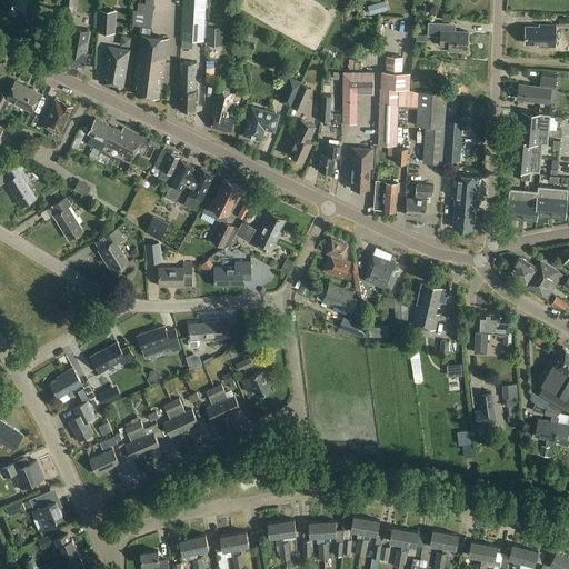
[(28,0),(1,0),(0,9),(26,13),(28,0)]
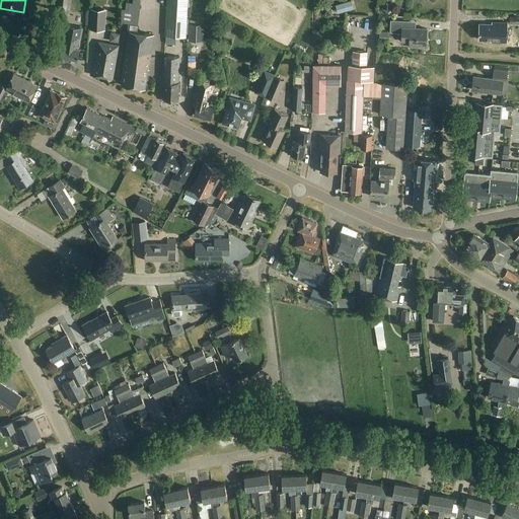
[(58,0),(57,9),(66,10),(67,0),(58,0)]
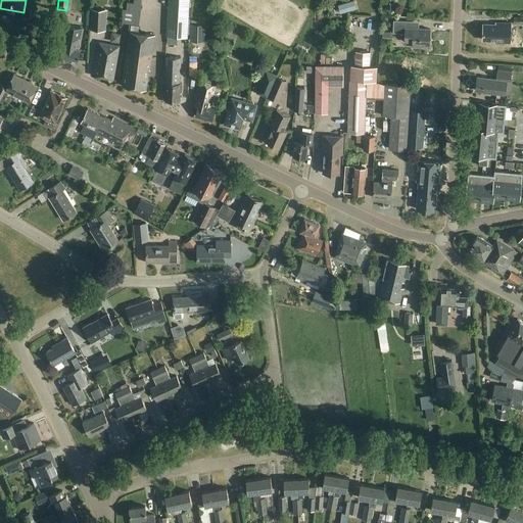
[(168,0),(168,6),(167,37),(188,38),(189,7),(189,0),(168,0)]
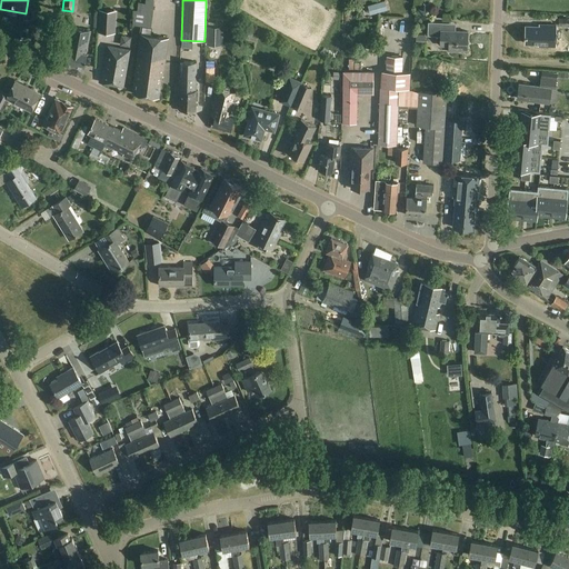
[(370,15),(387,9),(385,0),(367,6),(370,15)]
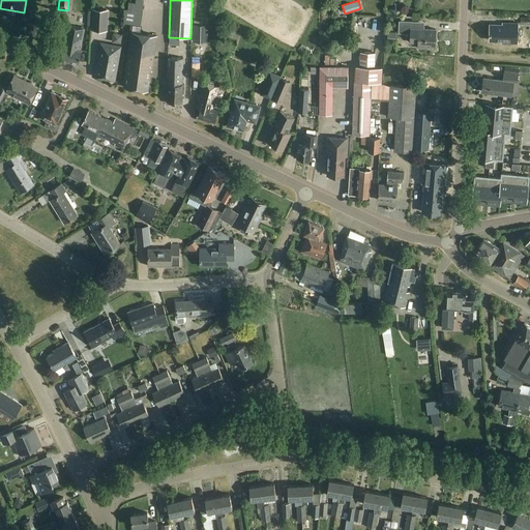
[(393,3),(389,9),(395,15),(401,8),(393,3)]
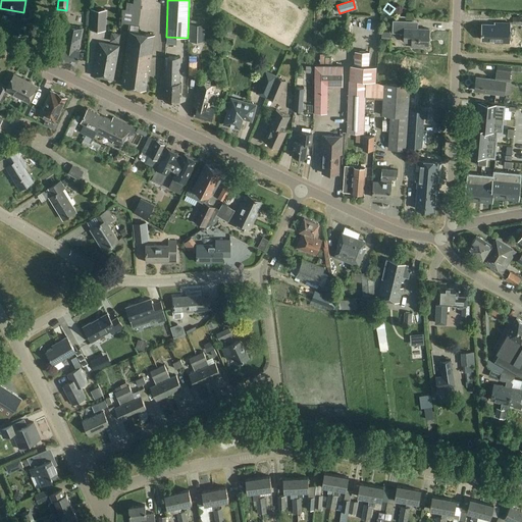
[(91,9),(91,29),(105,30),(106,10),(91,9)]
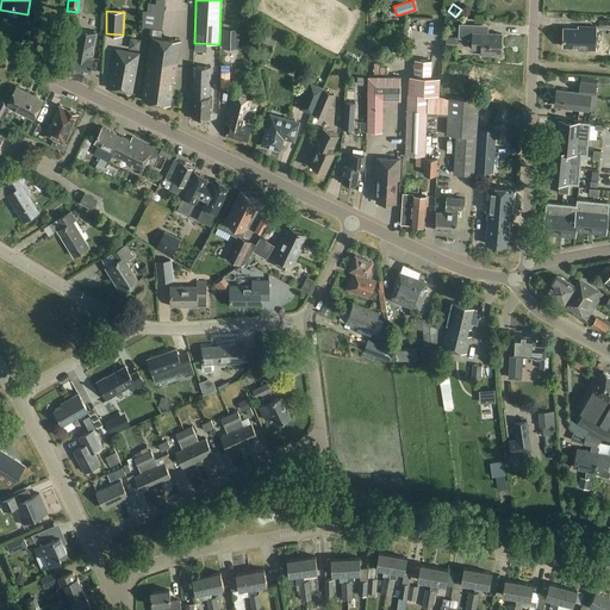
[(142,26),(150,27),(161,30),(165,14),(147,11),(144,11),(142,26)]
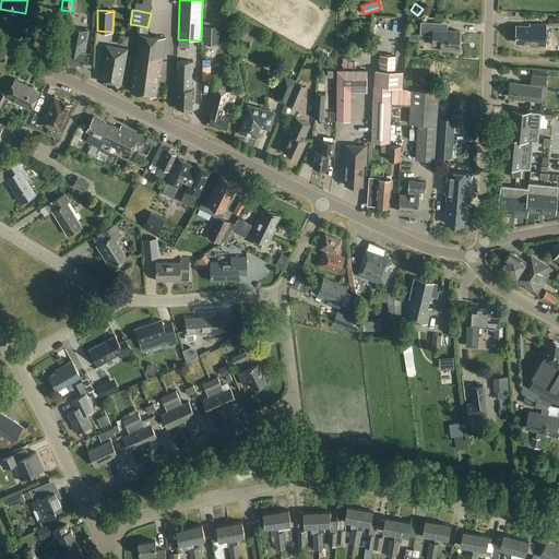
[(460,31),(448,31),(447,31),(440,30),(440,22),(420,22),(420,35),(433,35),(432,45),(441,45),(441,50),(450,50),(450,48),(460,49),(460,31)]
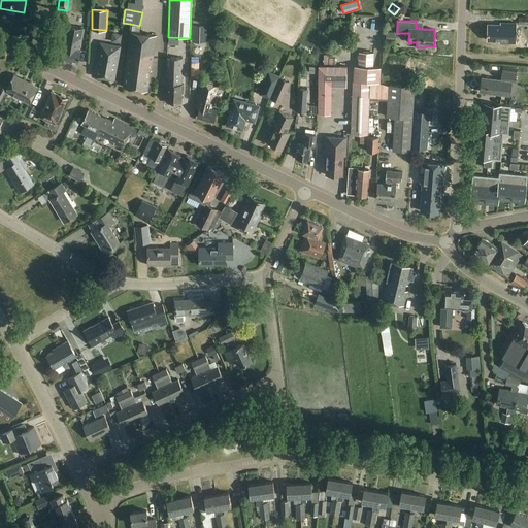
[(487,40),(508,41),(509,26),(488,25),(487,40)]
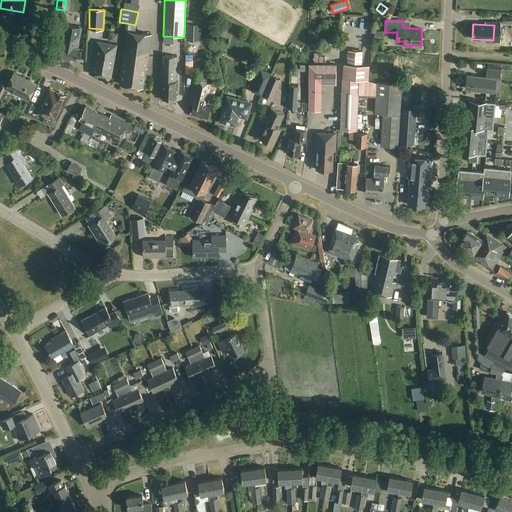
[(75,61),(77,48),(78,42),(77,41),(80,27),(63,25),(57,57),(75,61)]
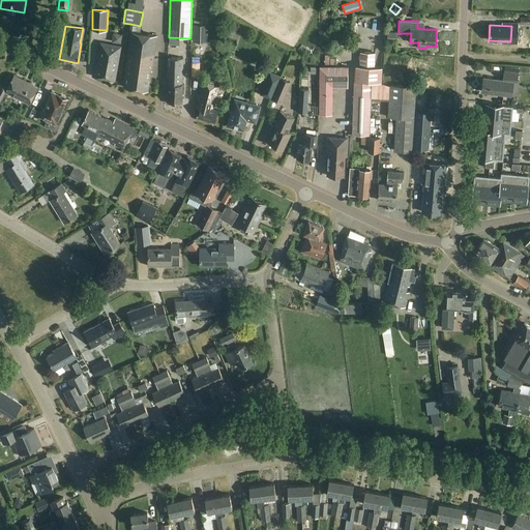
[(130,31),(123,87),(148,91),(150,70),(152,71),(156,34),(130,31)]
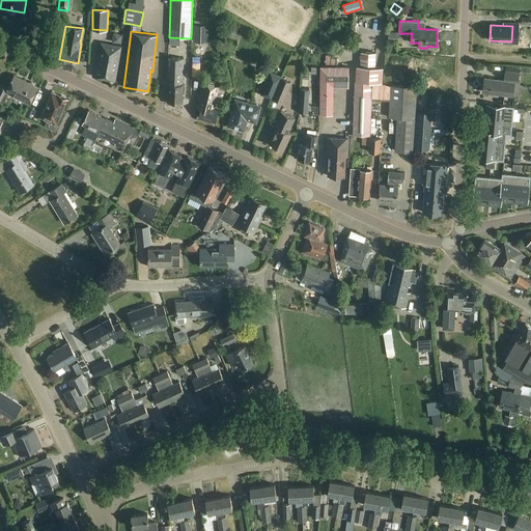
[(94,77),(115,81),(121,46),(101,42),(94,77)]
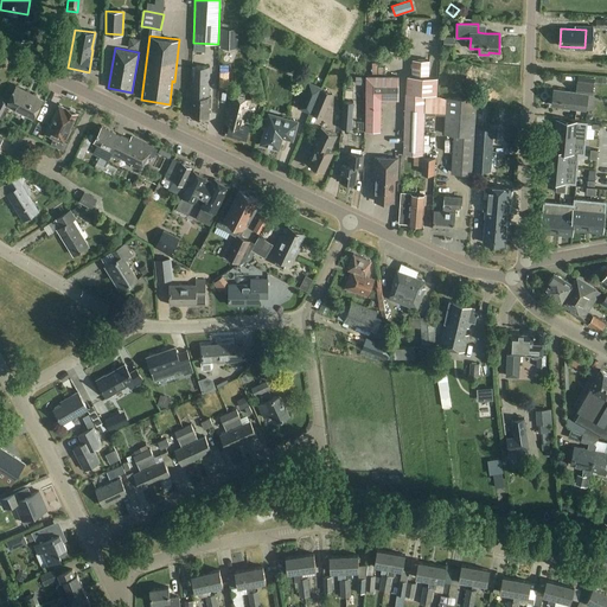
[(407,94),(406,94),(403,154),(422,154),(423,95),(423,94),(436,95),(436,77),(428,77),(429,61),(413,59),(411,76),(408,76),(407,94)]
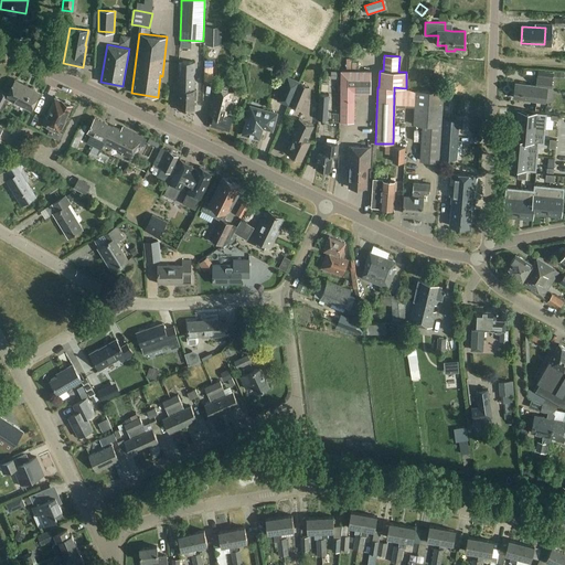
[(177,89),(179,89),(178,108),(178,109),(179,112),(183,112),(185,110),(185,108),(194,109),(195,91),(194,91),(195,62),(182,62),(181,71),(178,71),(177,89)]
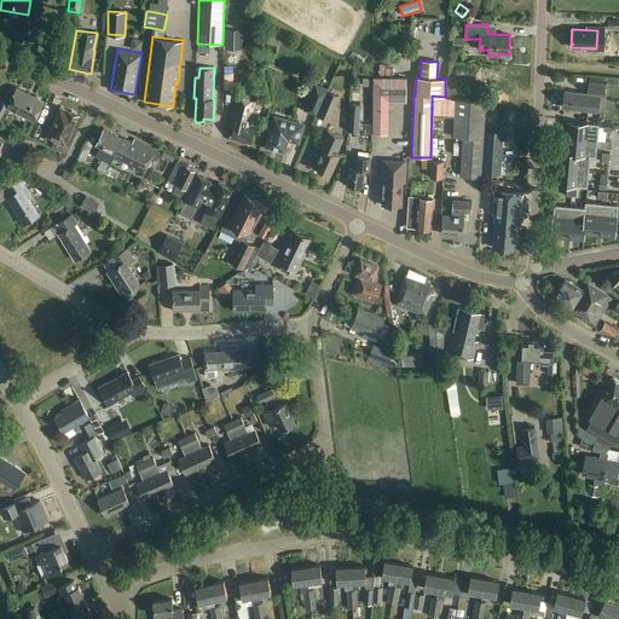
[(405,102),(405,77),(372,76),(372,133),(387,133),(387,102),(405,102)]
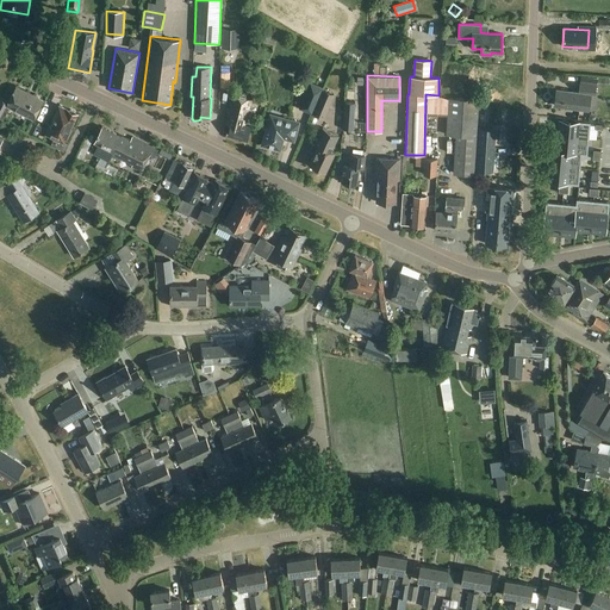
[(582,75),(580,83),(597,86),(597,82),(598,78),(582,75)]
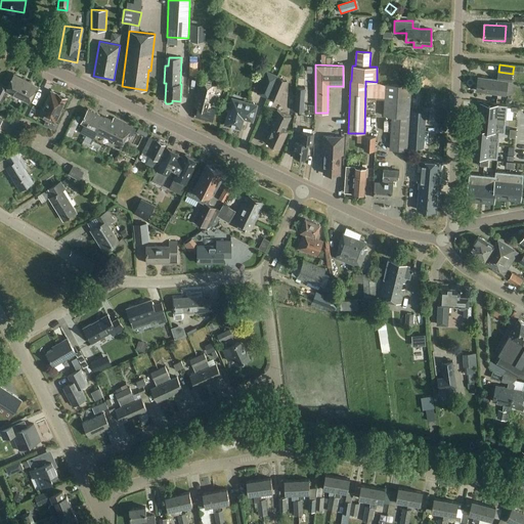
[(257,93),(267,97),(276,77),(276,76),(266,72),(257,93)]
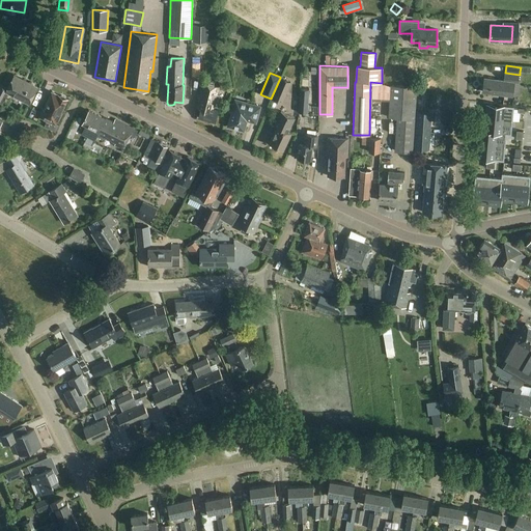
[(518,84),(520,75),(505,73),(503,81),(484,79),(482,92),(511,96),(513,83),(518,84)]
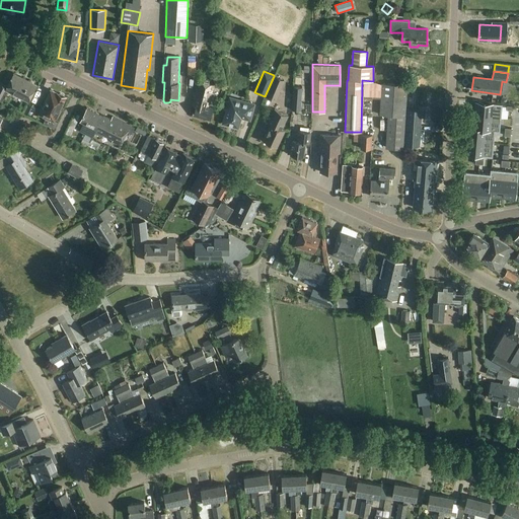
[(28,101),(36,85),(14,73),(7,86),(2,83),(0,87),(0,100),(2,102),(8,91),(28,101)]
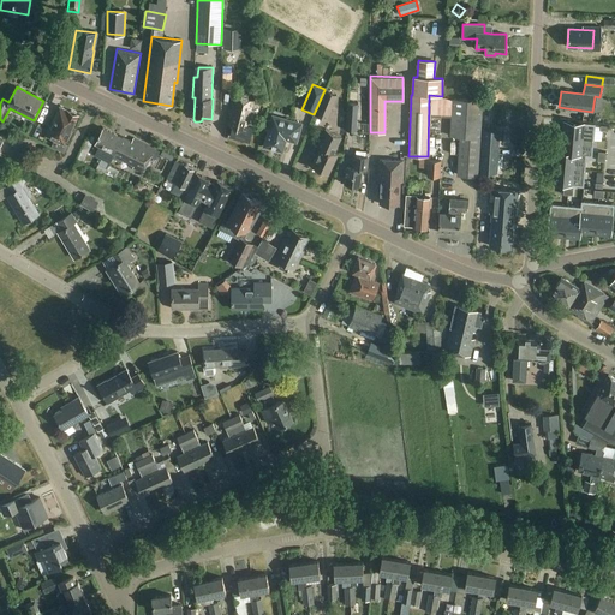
[(314,114),(327,120),(338,95),(324,90),(314,114)]
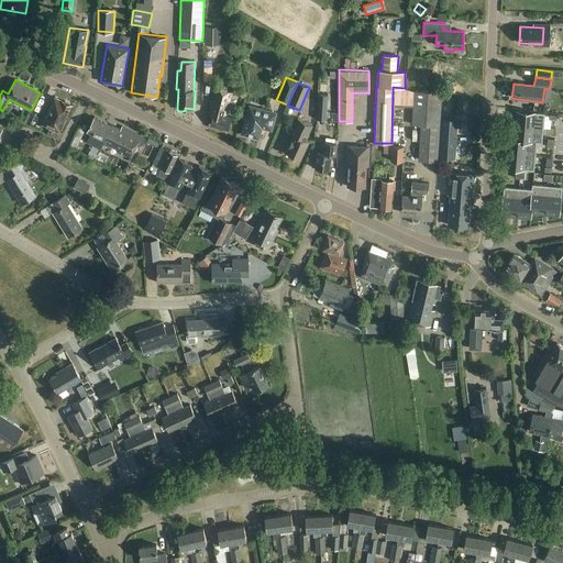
[(210,125),(228,130),(231,117),(227,116),(232,92),(214,88),(210,105),(211,105),(209,114),(212,116),(210,125)]
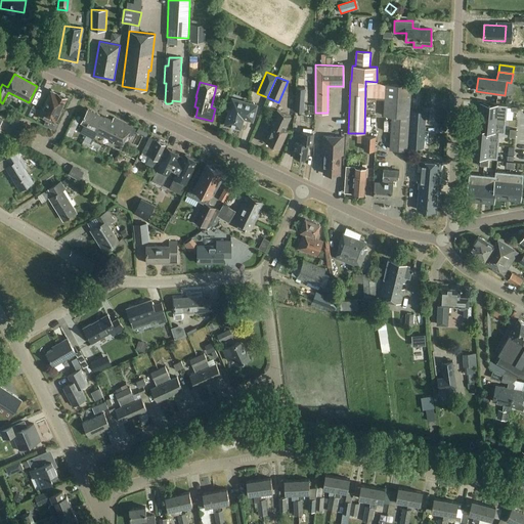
[(390,148),(406,149),(410,86),(386,85),(384,116),(392,116),(390,148)]
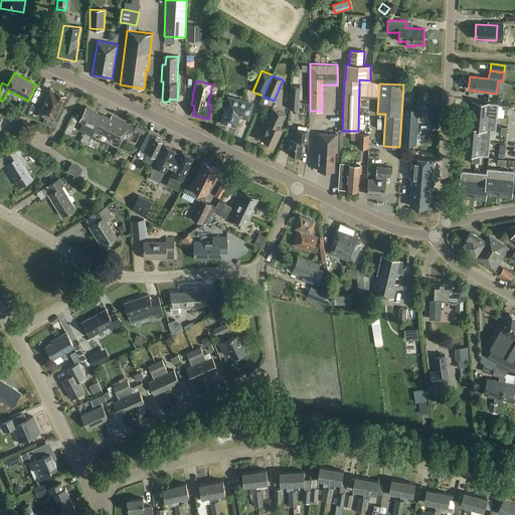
[(292,87),(291,102),(298,103),(300,87),(292,87)]
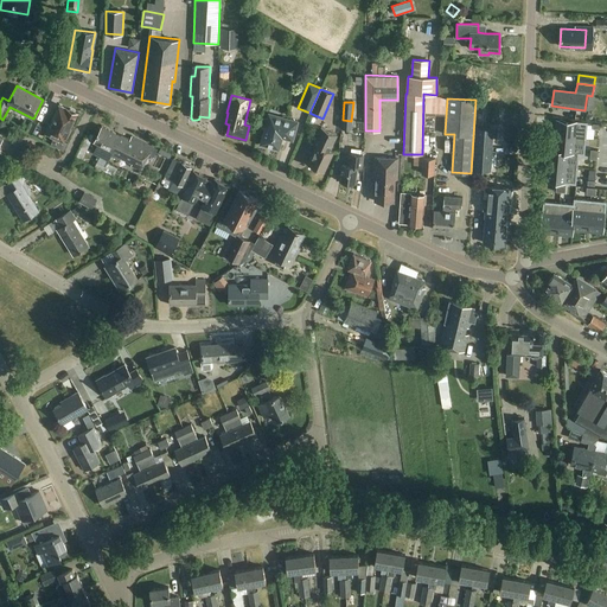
[(171,128),(189,127),(187,104),(168,106),(171,128)]
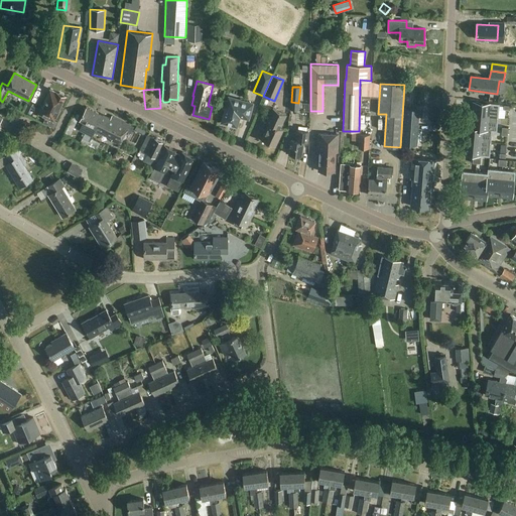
[(39,113),(45,116),(42,123),(53,128),(56,121),(54,120),(66,97),(63,96),(63,95),(59,93),(58,94),(50,90),(39,113)]
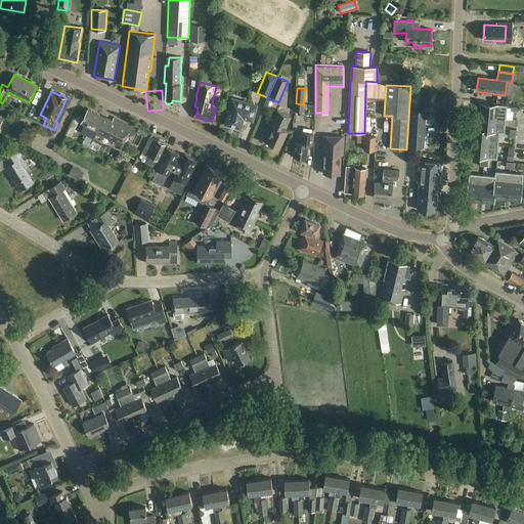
[(252,121),(256,105),(242,101),(241,105),(228,102),(226,111),(228,112),(225,124),(241,128),(244,119),(252,121)]
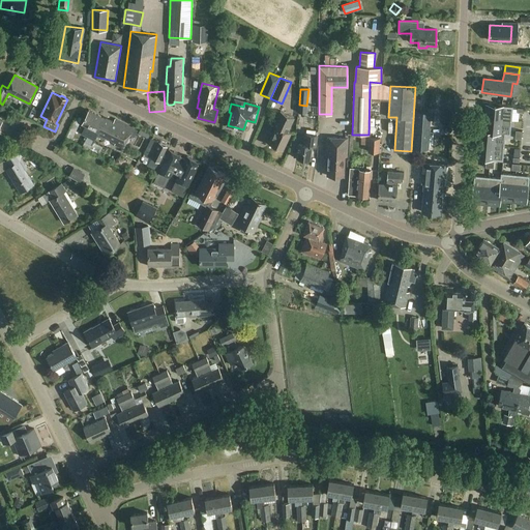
[(487,105),(484,118),(510,121),(512,108),(487,105)]
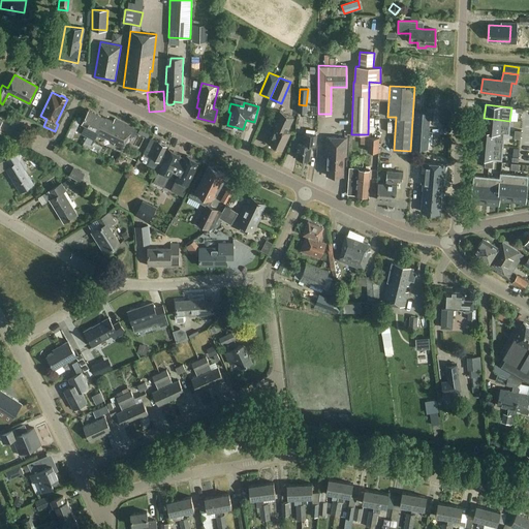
[(94,139),(96,135),(104,141),(105,138),(115,143),(114,145),(117,147),(122,149),(125,143),(126,143),(127,143),(128,142),(129,141),(129,139),(129,138),(129,137),(129,136),(129,135),(133,137),(137,130),(133,128),(127,125),(115,119),(113,123),(89,111),(82,124),(85,126),(81,133),(94,139)]
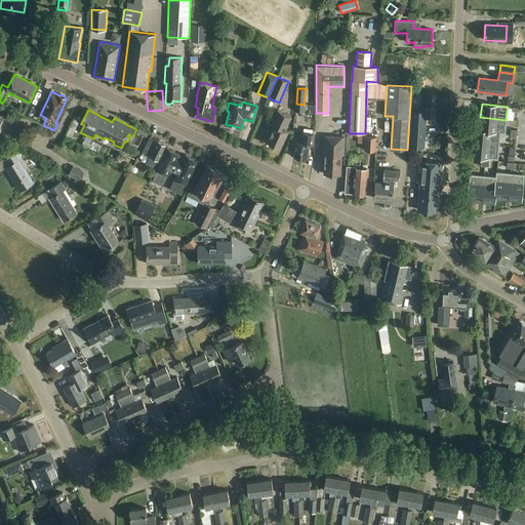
[(280,148),(288,131),(286,130),(288,127),(286,126),(291,117),(278,110),(271,124),(274,126),(267,142),(280,148)]
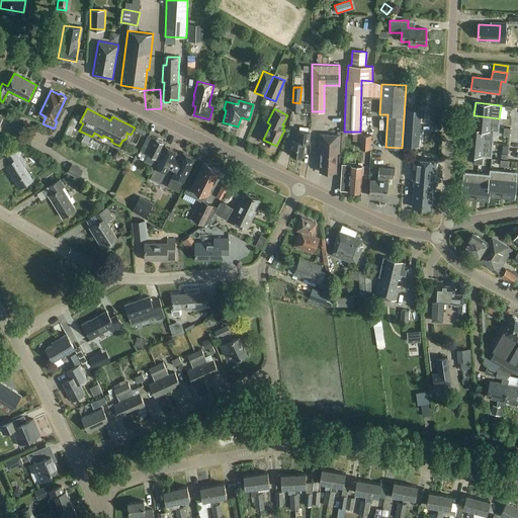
[(407,108),(405,139),(416,140),(418,109),(407,108)]
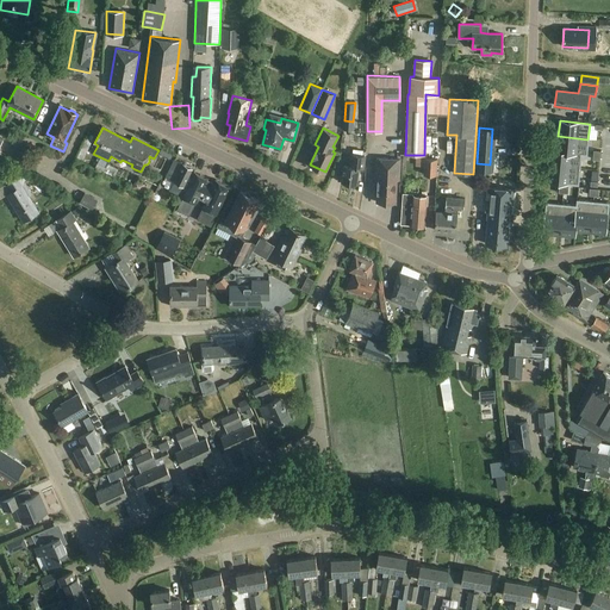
[(85,139),(83,142),(89,145),(92,142),(91,142),(94,136),(88,134),(86,137),(87,138),(86,139),(85,139)]
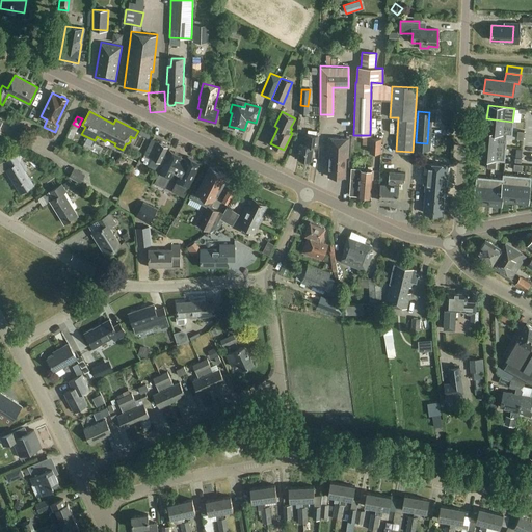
[(480,131),(480,132),(511,134),(512,122),(486,118),(485,132),(480,131)]
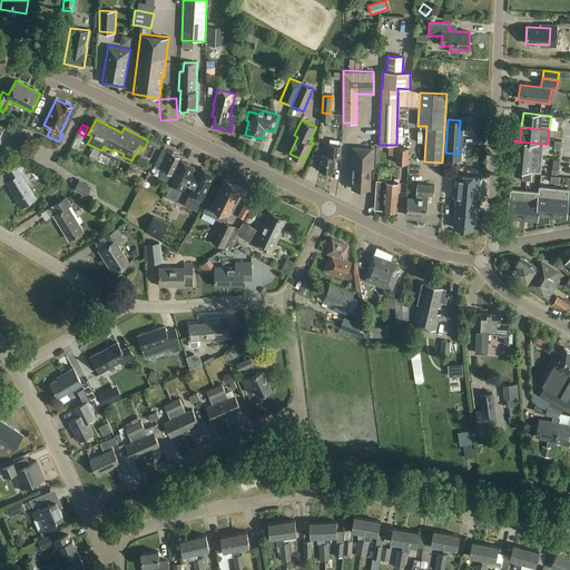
[(151,139),(149,144),(159,148),(161,144),(151,139)]
